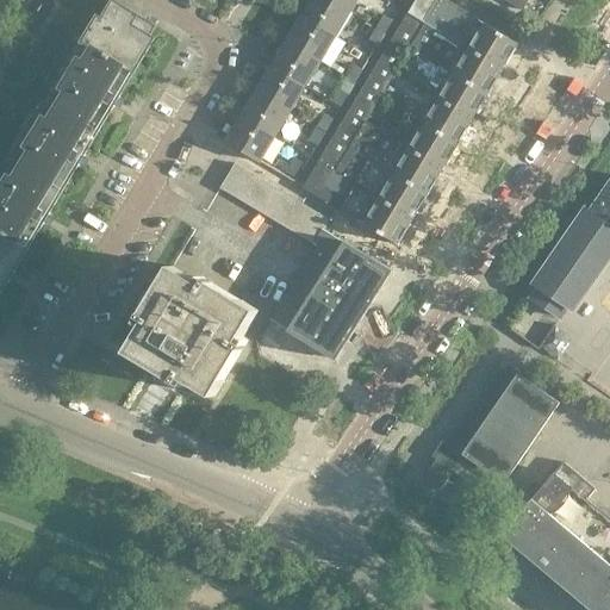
[(332,0),(310,0),(302,16),(336,36),(350,11),(332,0)]
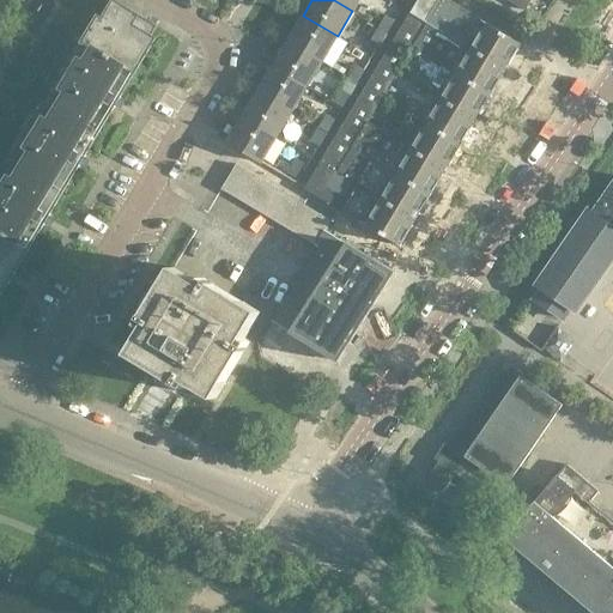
[(334,0),(352,11),(358,0),(334,0)]
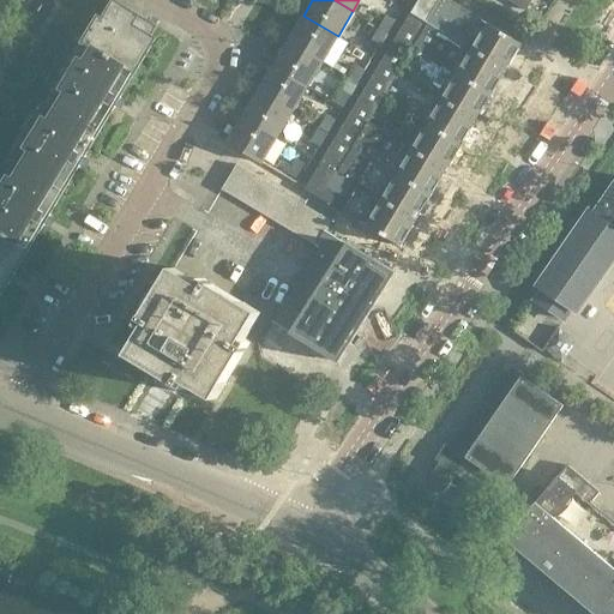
[(417,0),(410,13),(428,24),(429,20),(441,0),(417,0)]
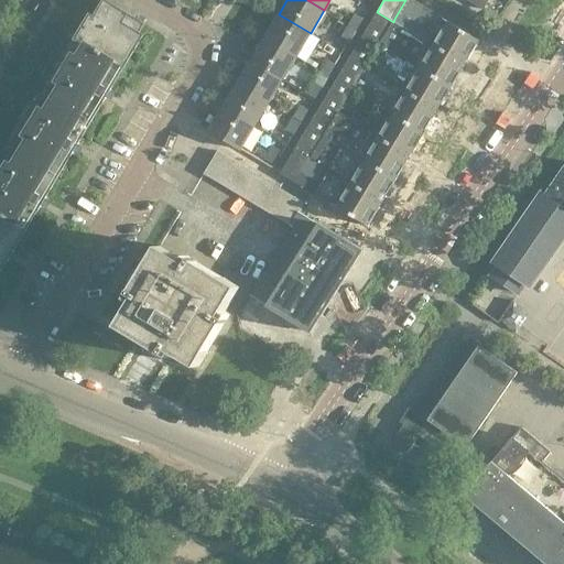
[(405,0),(394,19),(393,22),(464,64),(478,40),(410,0),(405,0)]
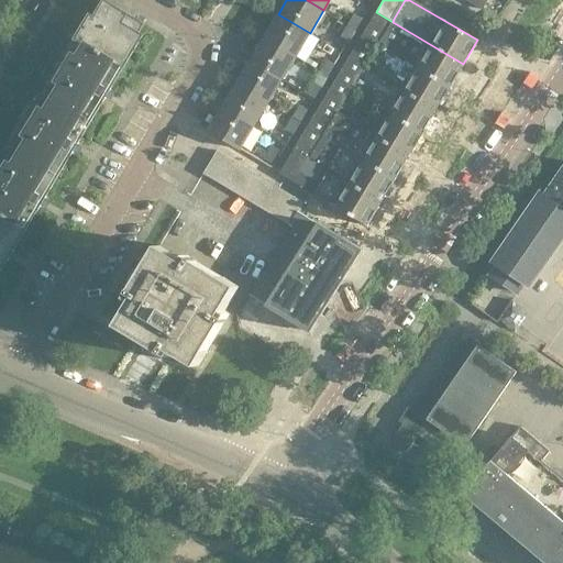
[(465,0),(482,10),(487,0),(465,0)]
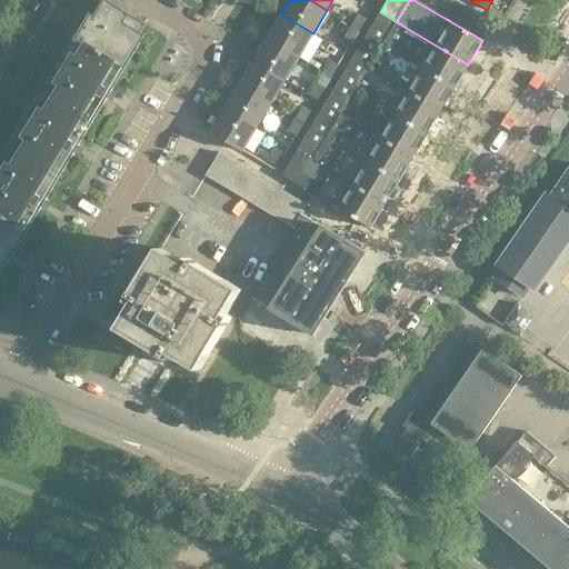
[(91,17),(87,23),(77,40),(81,42),(125,68),(143,36),(140,33),(145,26),(128,15),(106,2),(96,19),(91,17)]
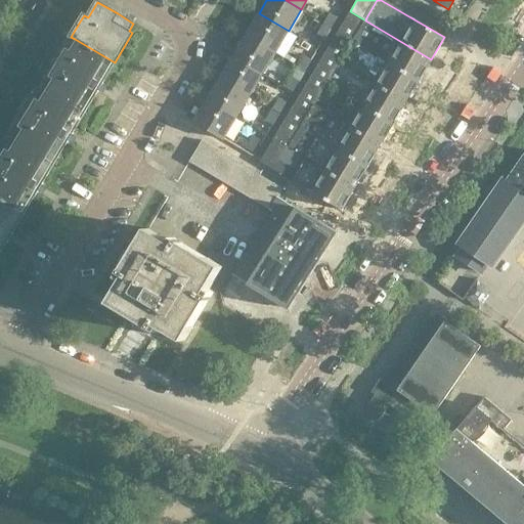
[(339,32),(353,41),(365,20),(350,11),(339,32)]
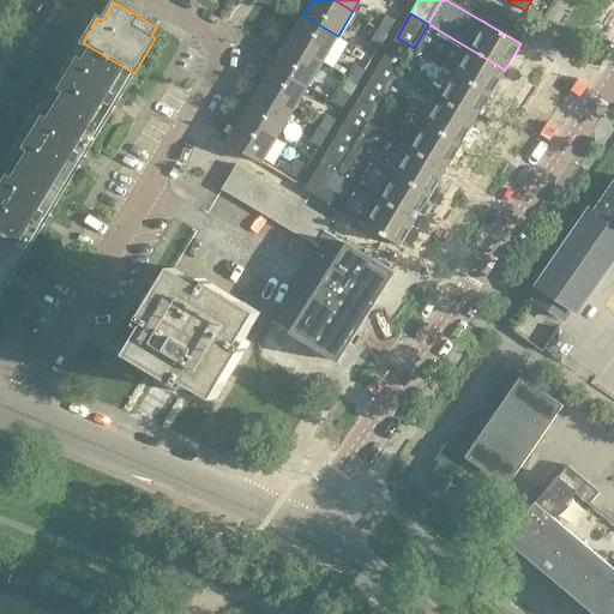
[(386,14),(378,28),(387,32),(396,20),(386,14)]
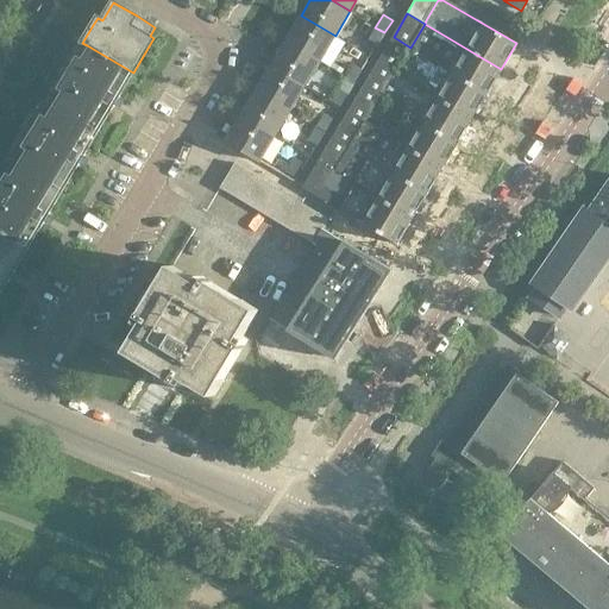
[(301,16),(286,41),(320,61),(336,36),(301,16)]
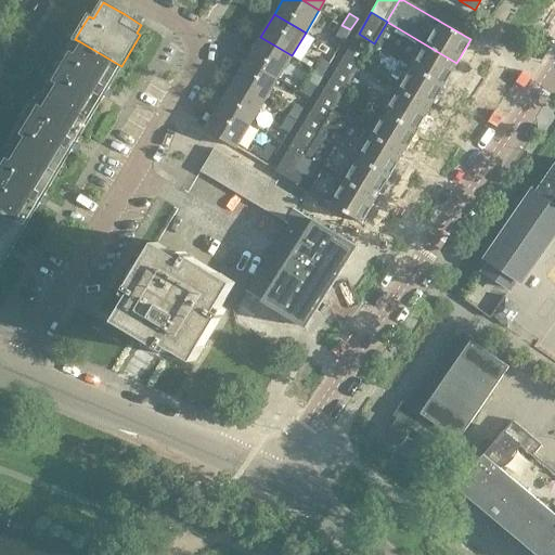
[(374,43),(409,64),(443,86),(456,63),(387,22),(374,43)]
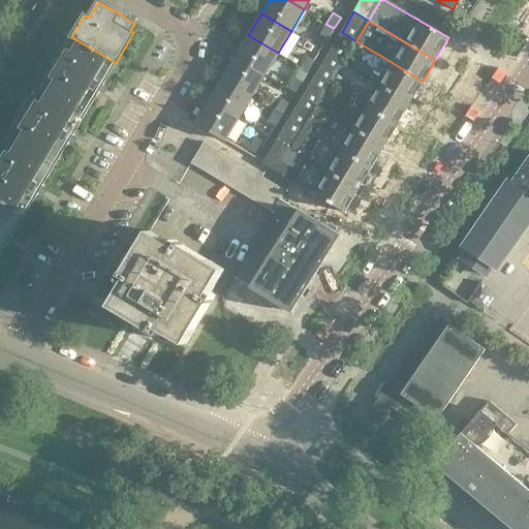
[(334,28),(325,24),(319,34),(328,39),(334,28)]
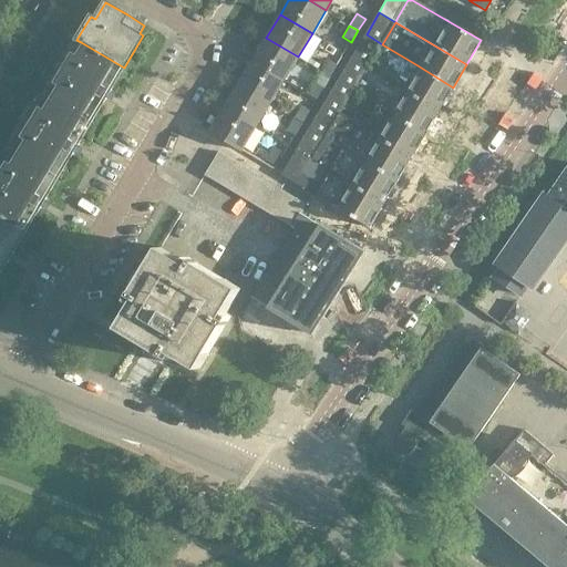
[(382,44),(367,34),(352,58),(368,68),(382,44)]
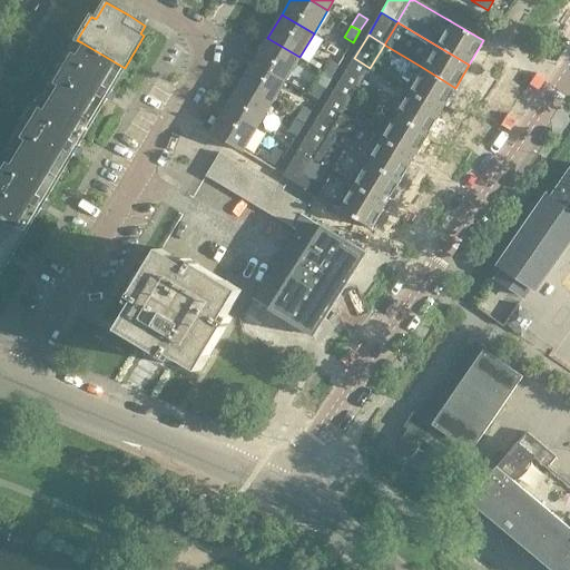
[(267,38),(254,61),(285,80),(300,57),(267,38)]
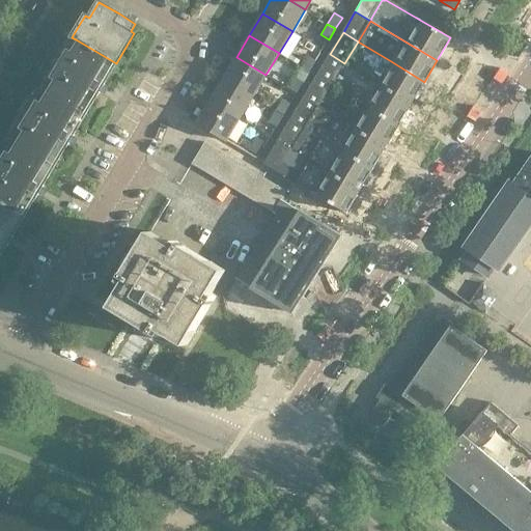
[(76,39),(46,89),(85,113),(116,63),(76,39)]
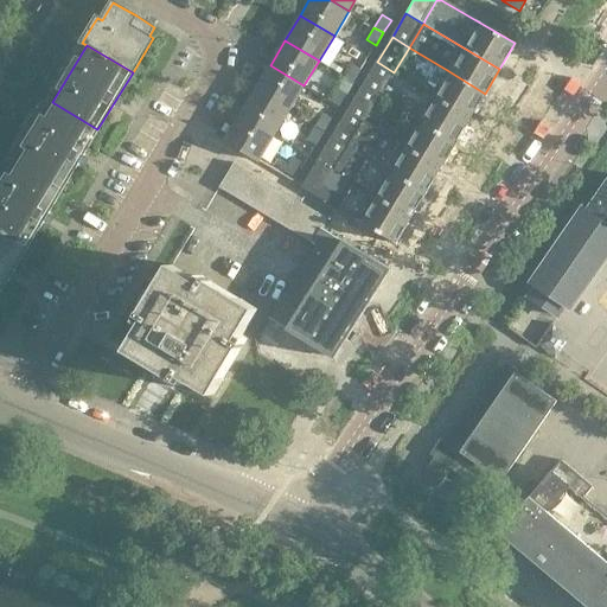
[(377,62),(362,88),(379,97),(394,72),(377,62)]
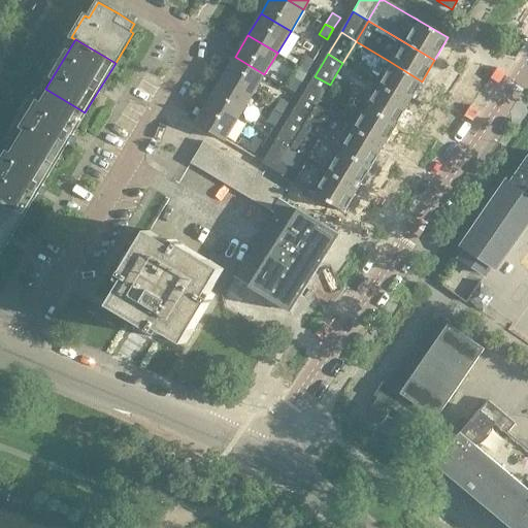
[(306,56),(299,66),(307,71),(314,60),(306,56)]
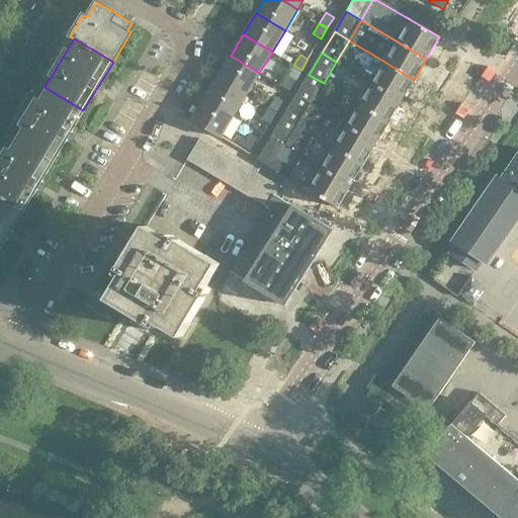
[(231,56),(218,77),(247,94),(259,73),(231,56)]
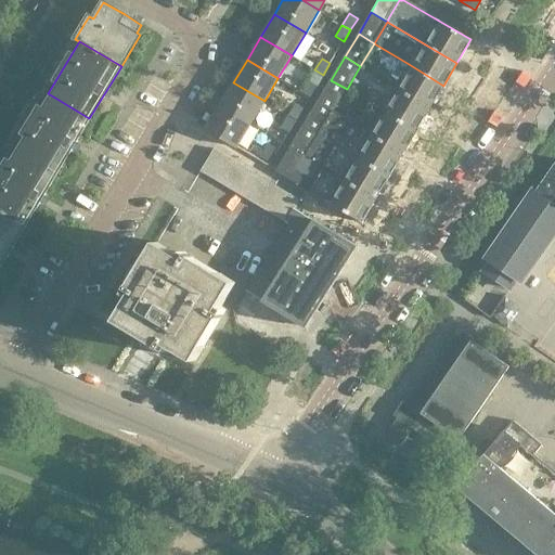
[(443,86),(409,64),(395,87),(429,108),(443,86)]
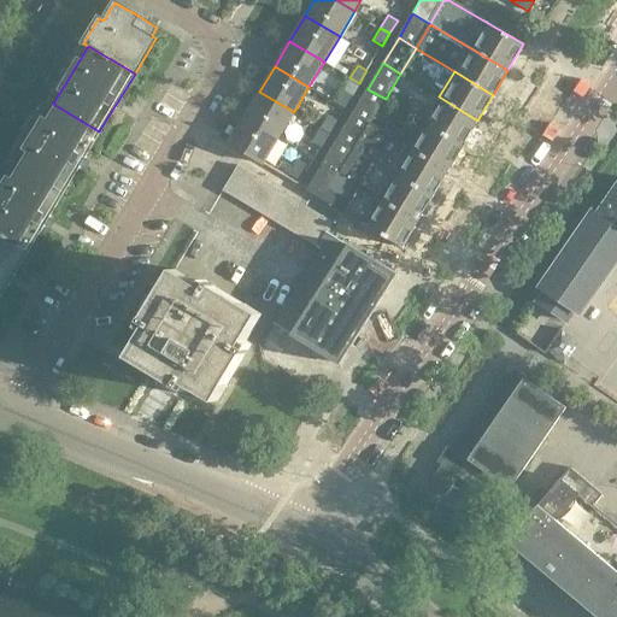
[(370,124),(386,99),(368,89),(353,113),(370,124)]
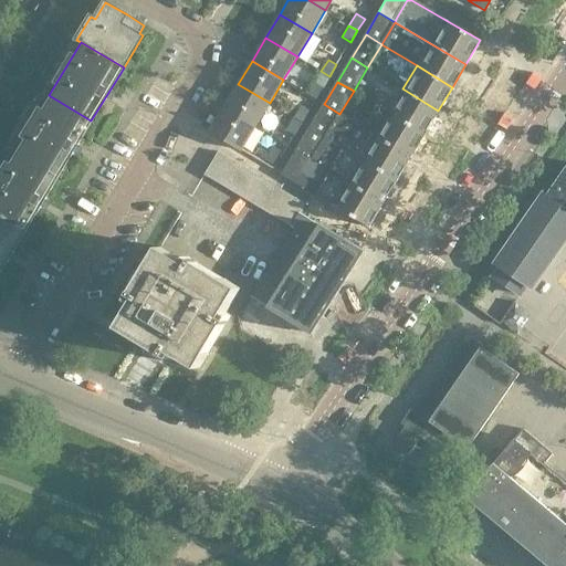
[(307,95),(308,95),(316,100),(323,87),(314,83),(307,95)]
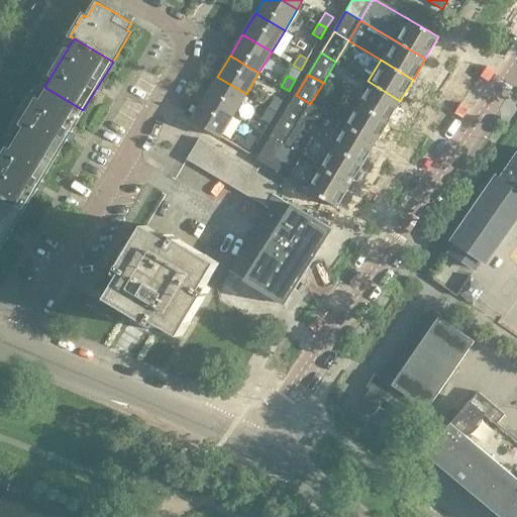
[(217,77),(205,98),(233,115),(246,94),(217,77)]
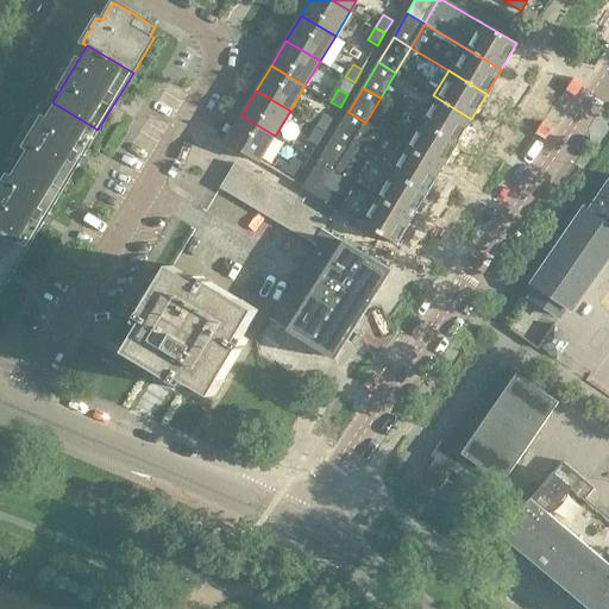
[(471,119),(433,95),(418,120),(457,143),(471,119)]
